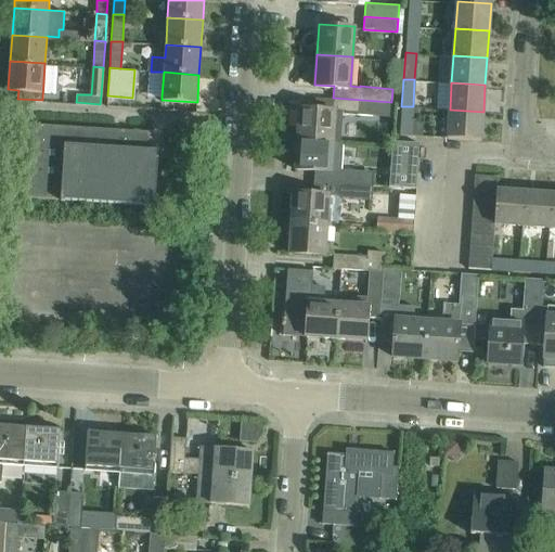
[(391,115),(391,102),(333,98),(333,110),(299,107),(297,137),(333,139),(339,140),(341,112),(358,113),(391,115)]
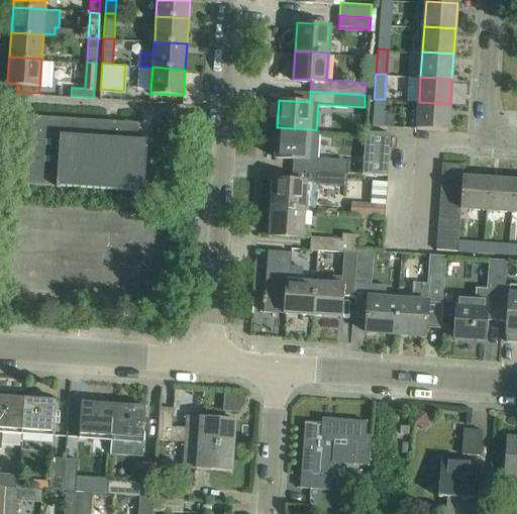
[(385,99),(374,99),(373,124),(383,125),(383,124),(403,125),(404,106),(394,106),(394,112),(384,111),(385,99)]
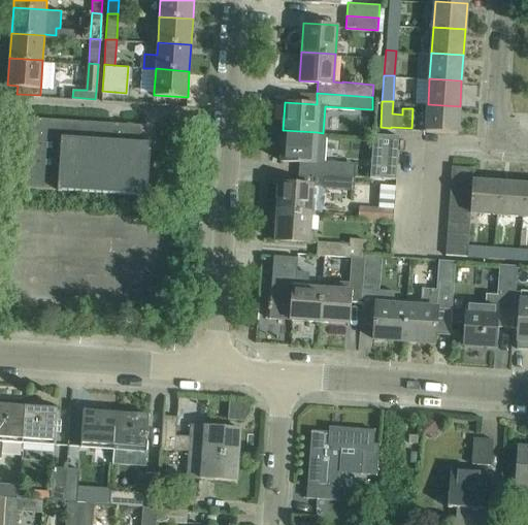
[(458,132),(460,106),(428,104),(426,130),(458,132)]
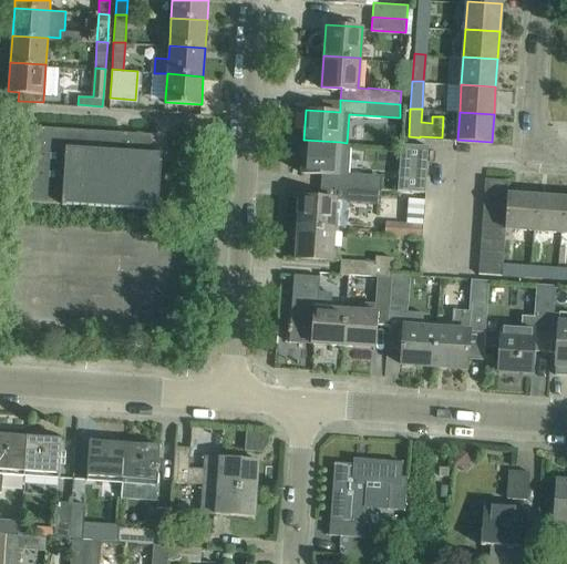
[(62,204),(157,209),(158,209),(162,152),(153,152),(154,133),(28,125),(28,139),(32,140),(31,161),(26,161),(23,201),(62,203),(62,204)]
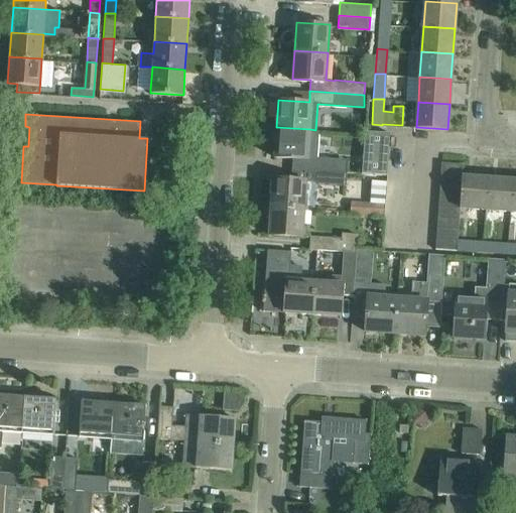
[(308,144),(309,129),(276,127),(274,156),(292,157),(291,168),(346,172),(347,159),(316,157),(317,145),(308,144)]
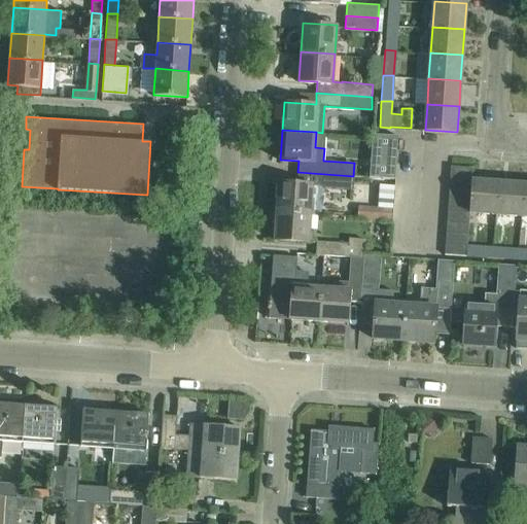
[(397,135),(373,133),(370,176),(394,178),(397,135)]
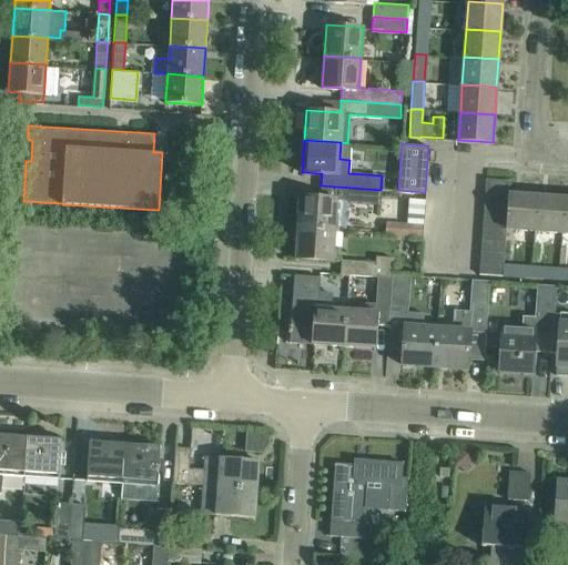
[(485,189),(508,191),(509,179),(486,177),(485,189)]
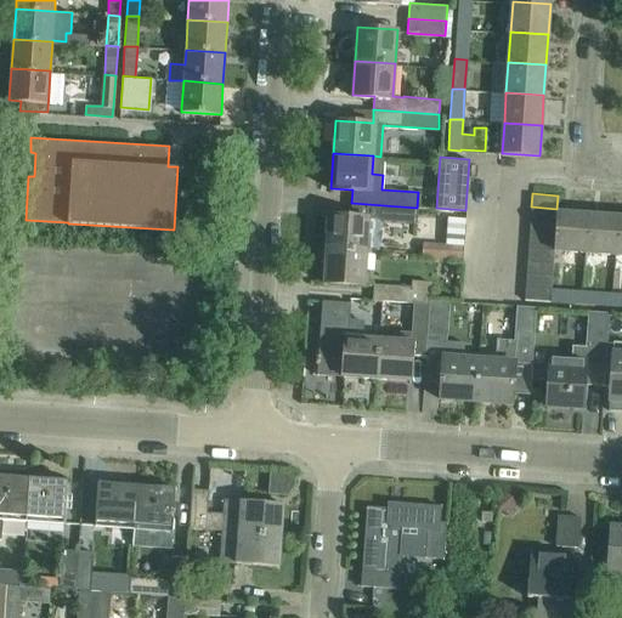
[(328,214),(326,247),(379,251),(379,242),(382,242),(382,230),(380,230),(380,220),(417,222),(417,208),(351,203),(351,215),(328,214)]
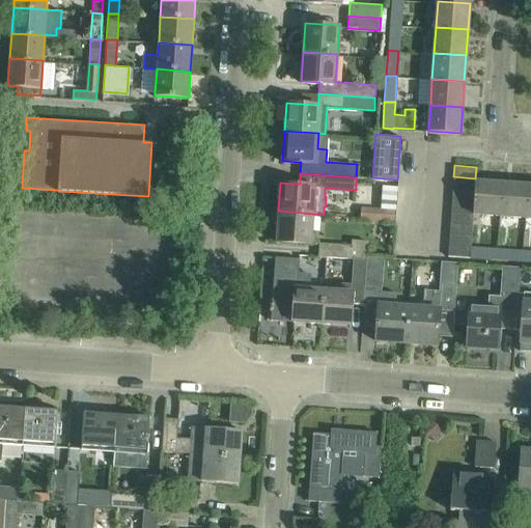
[(475,179),(475,178),(453,176),(452,188),(474,189),(475,179)]
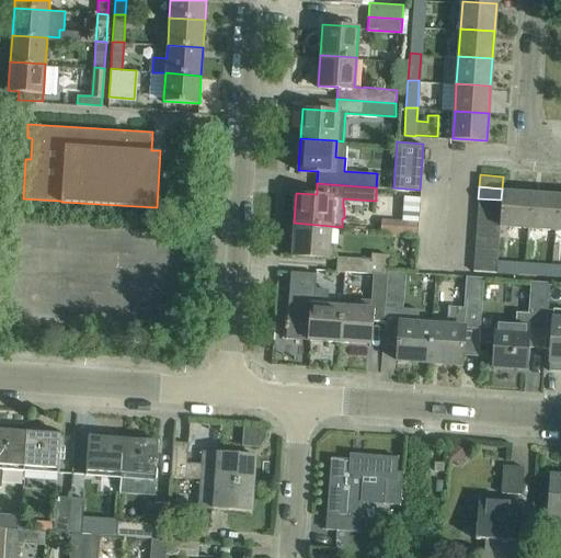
[(502,190),(501,200),(500,212),(500,224),(527,226),(529,192),(502,190)]
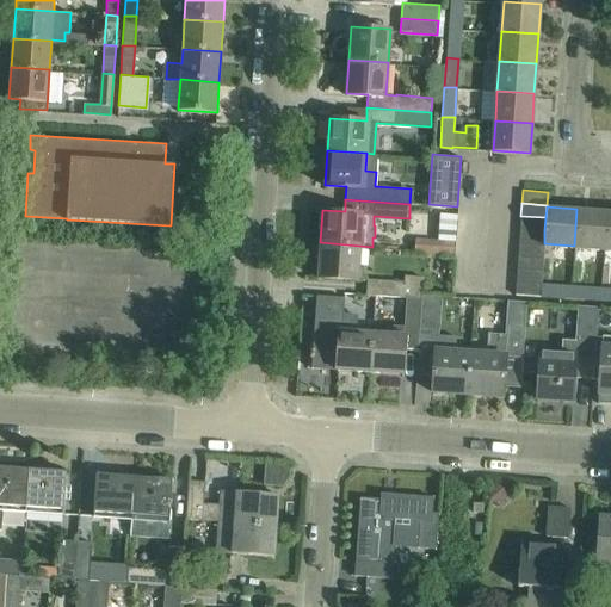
[(574,246),(603,248),(606,211),(576,209),(574,246)]
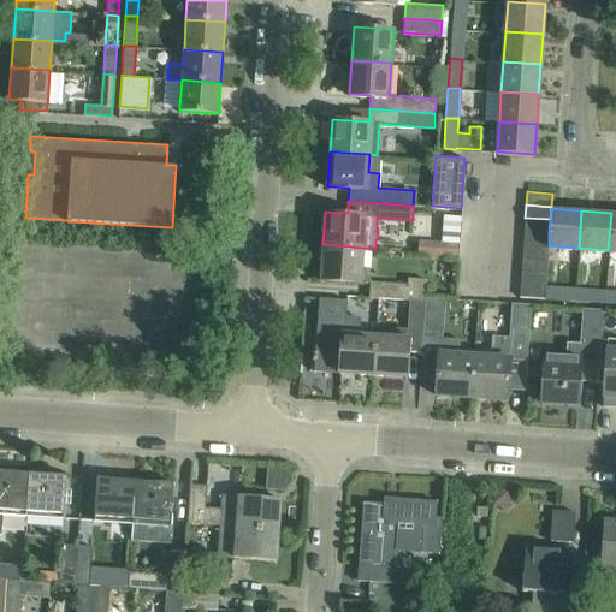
[(549,232),(550,219),(525,218),(523,231),(549,232)]
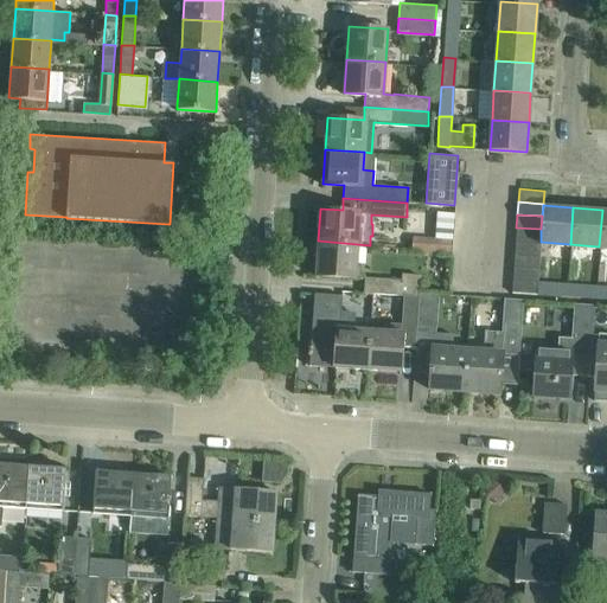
[(516,239),(541,242),(541,229),(516,228),(516,239)]
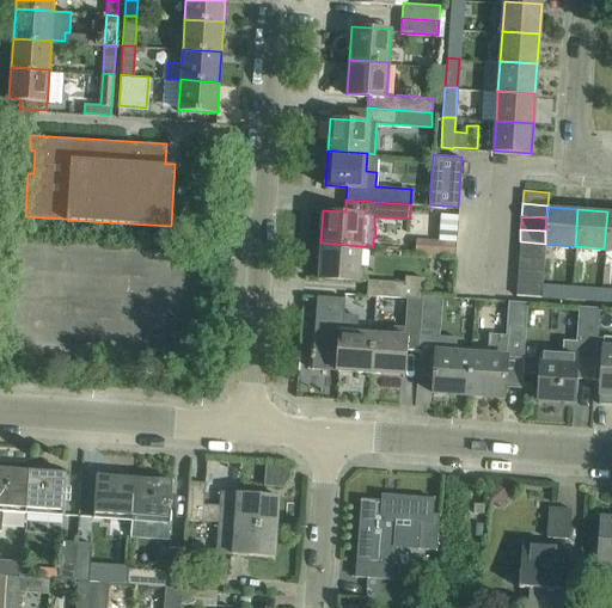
[(444,239),(442,253),(454,253),(456,240),(444,239)]
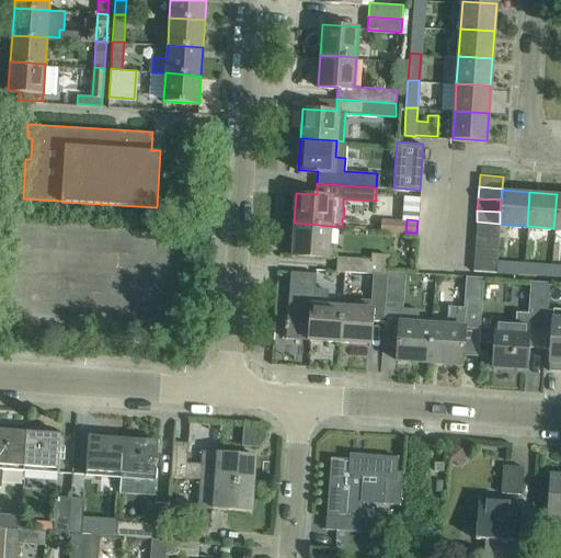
[(477,221),(476,234),(499,236),(500,224),(477,221)]
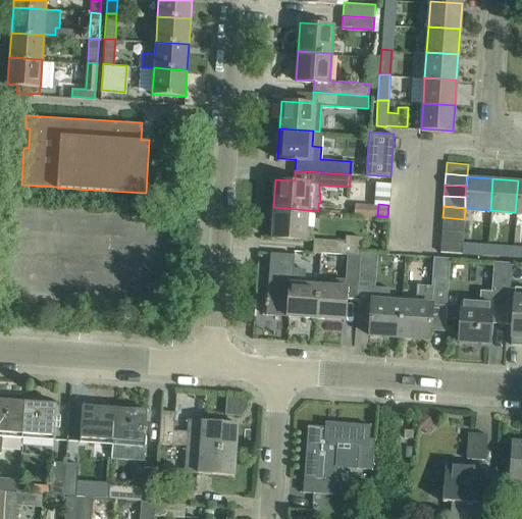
[(318,211),(273,207),(271,237),(305,239),(307,211),(318,211)]
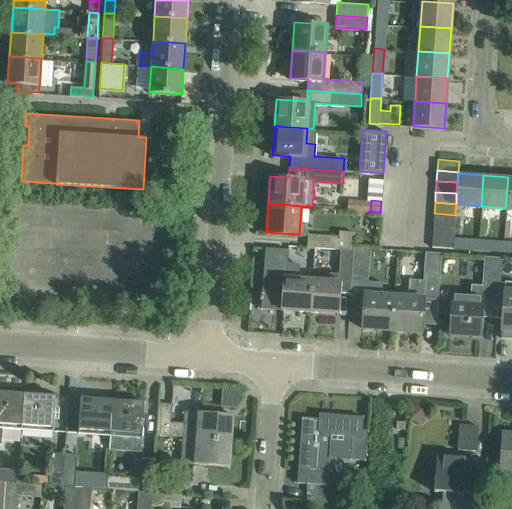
[(454,226),(455,215),(434,213),(433,224),(454,226)]
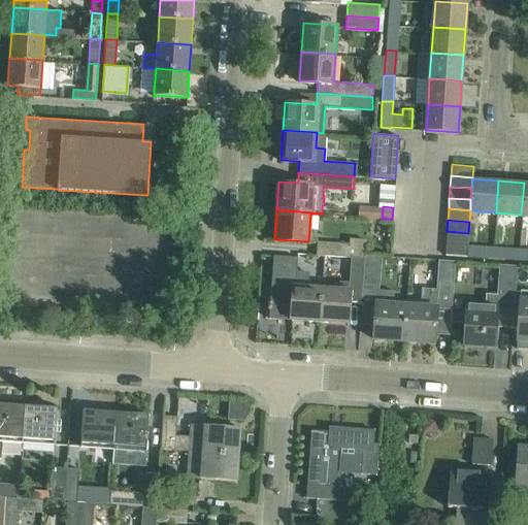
[(447,231),(446,242),(467,243),(468,233),(447,231)]
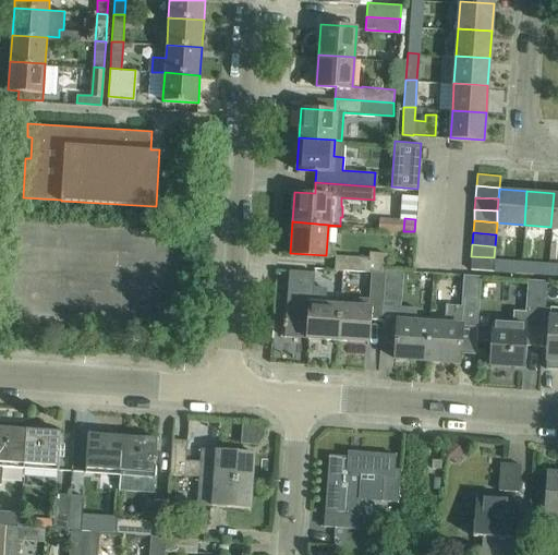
[(334,268),(371,270),(385,272),(386,251),(370,250),(370,256),(335,254),(334,268)]
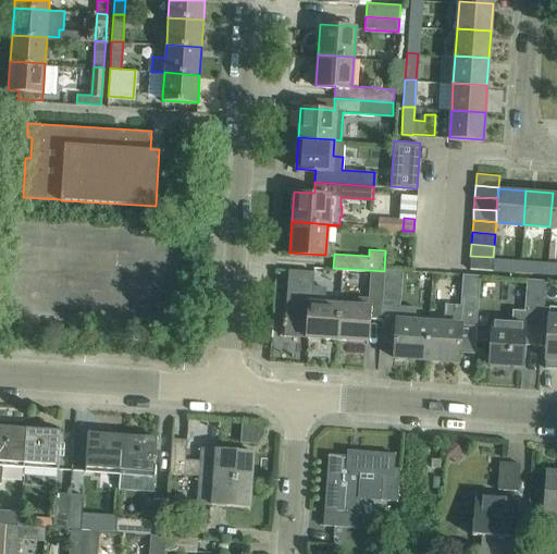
[(492,269),(493,257),(470,256),(469,267),(492,269)]
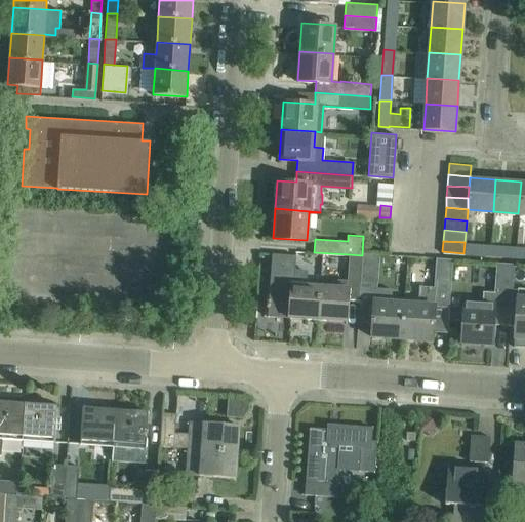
[(465,242),(463,253),(489,254),(490,244),(465,242)]
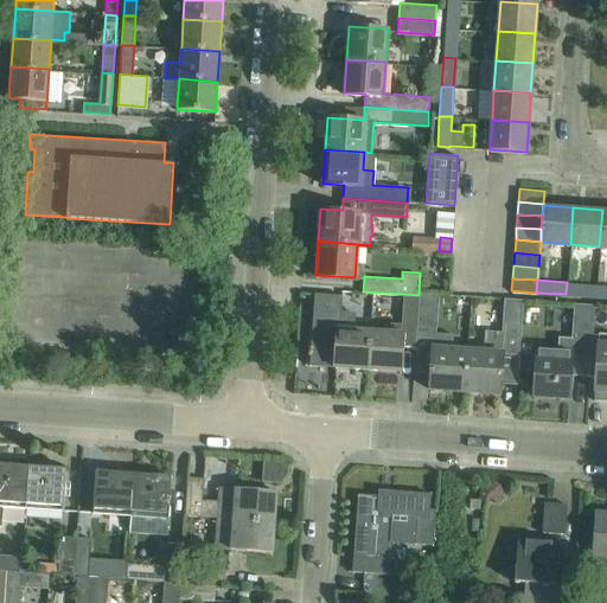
[(566,294),(595,296),(596,284),(567,282),(566,294)]
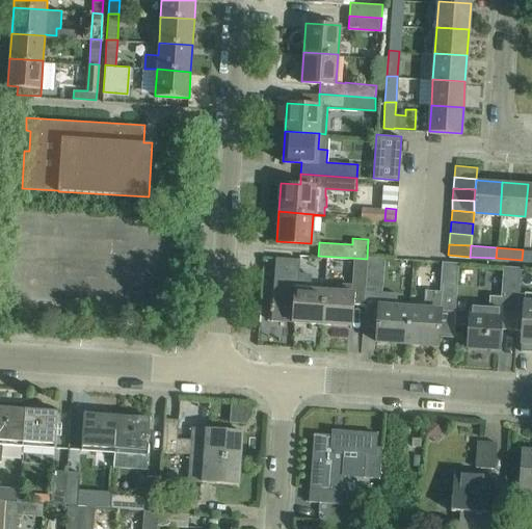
[(522,260),(531,260),(531,249),(523,249),(522,260)]
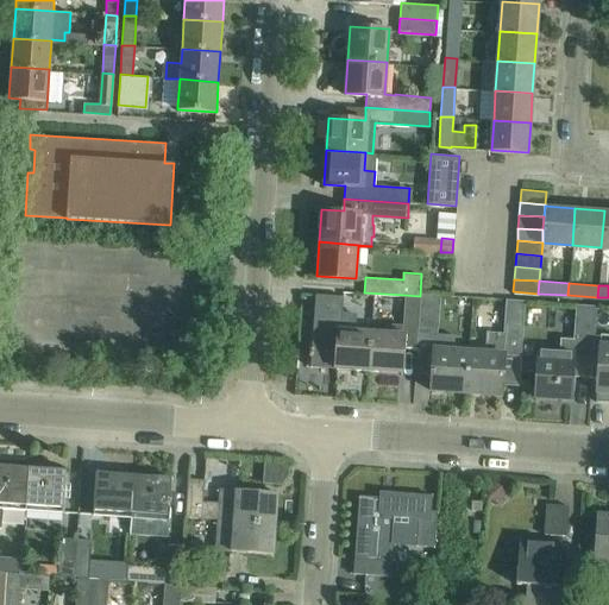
[(343,295),(339,295),(315,294),(311,365),(312,365),(312,363),(336,365),(336,367),(368,370),(370,329),(355,328),(356,312),(341,310),(343,295)]
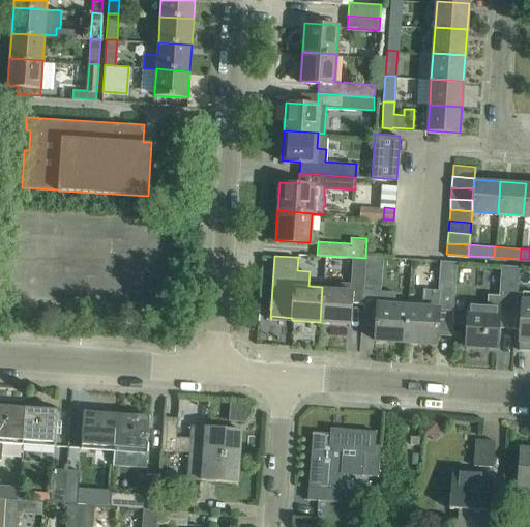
[(350,289),(322,287),(320,322),(350,324),(351,301),(362,302),(364,285),(363,285),(365,258),(352,257),(350,289)]
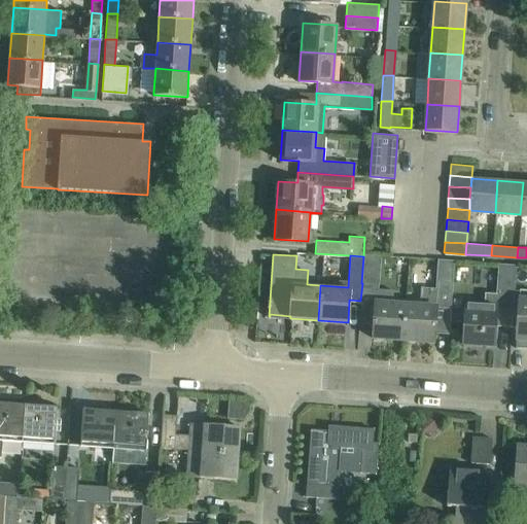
[(406,304),(403,339),(433,341),(435,308),(451,309),(454,259),(437,258),(435,287),(421,286),(419,305),(406,304)]
